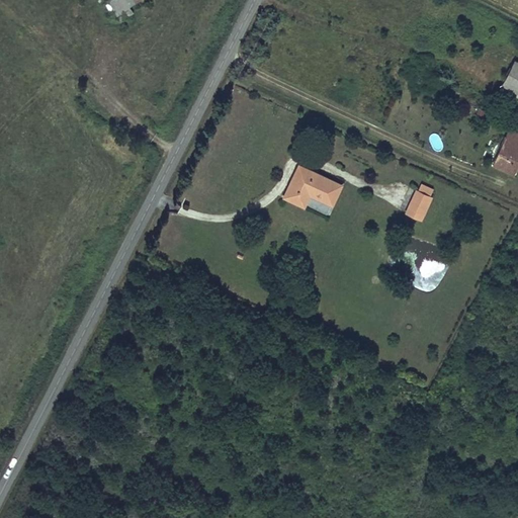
[(138,0),(111,0),(122,17),(136,9),(132,4),(138,0)]
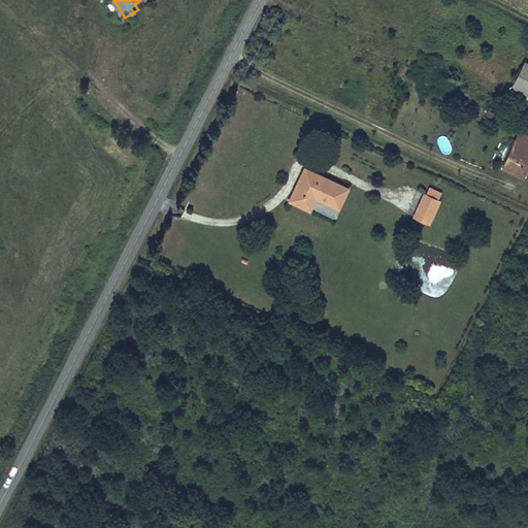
[(527,61),(527,60),(515,84),(527,90),(527,61)]
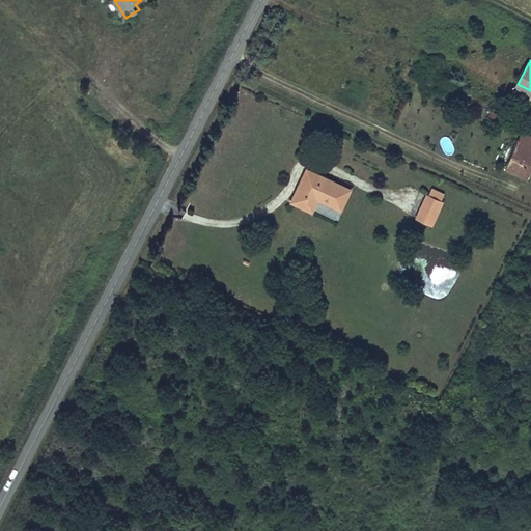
[(530,131),(526,129),(508,165),(528,175),(530,168),(530,131)]
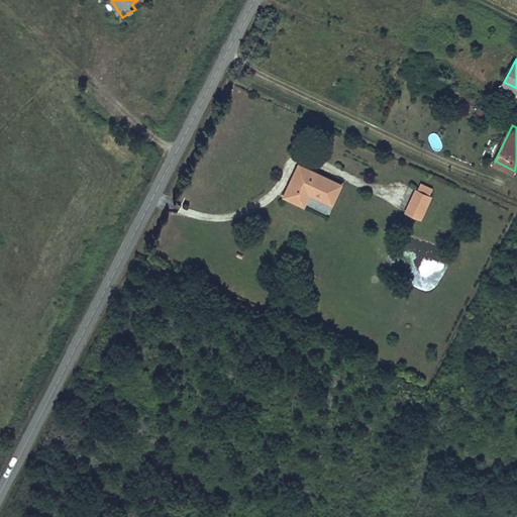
[(436,132),(427,136),(433,150),(442,147),(436,132)]
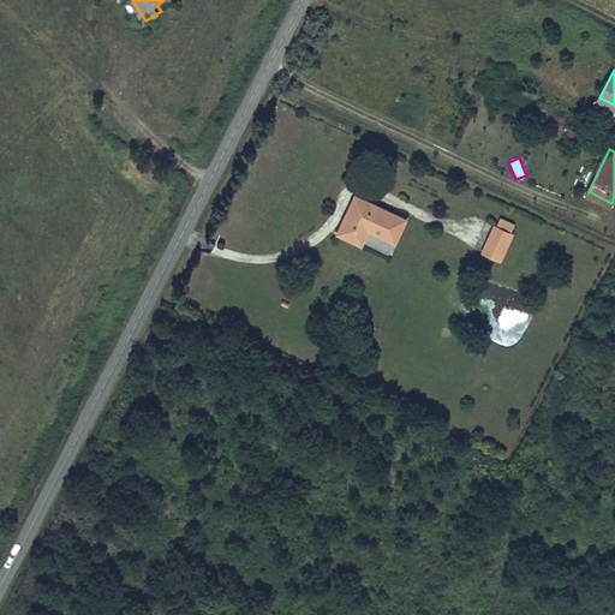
[(356,193),(338,231),(390,255),(407,218),(356,193)]
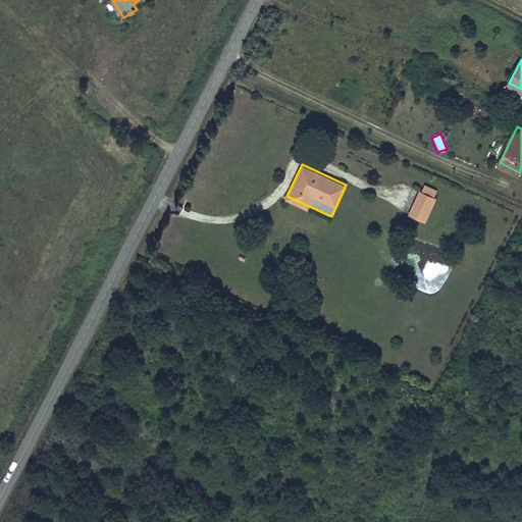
[(425,186),(421,194),(432,199),(435,192),(425,186)]
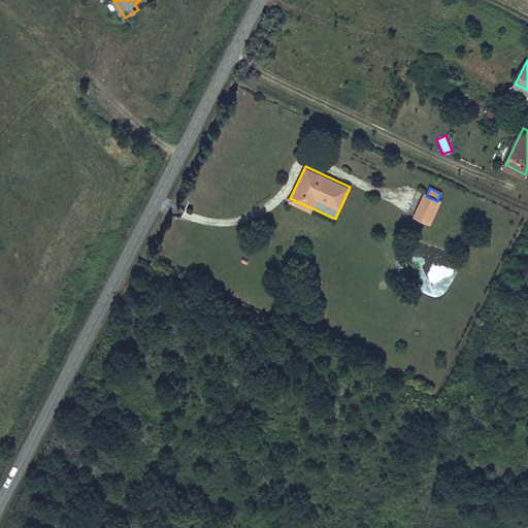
[(414,216),(430,224),(440,202),(437,201),(426,196),(424,195),(414,216)]
